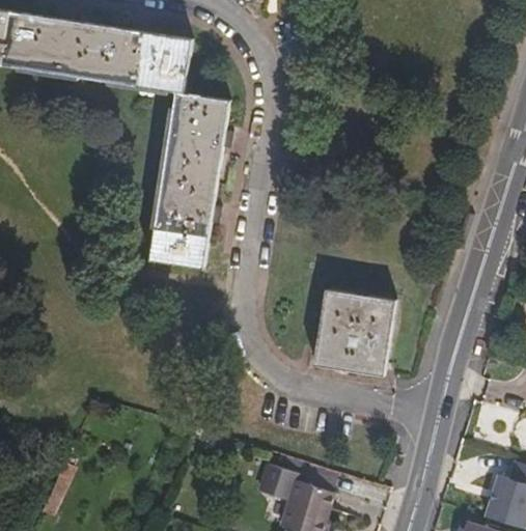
[(188,93),(195,39),(0,9),(0,64),(176,91),(150,255),(206,264),(231,100),(188,93)]
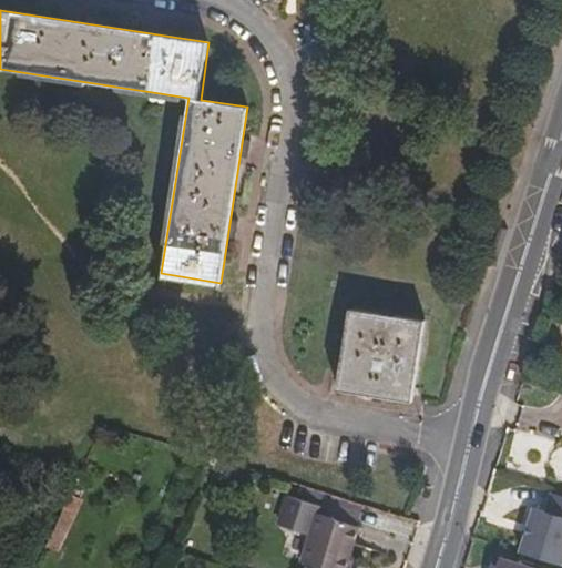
[(409,405),(423,322),(348,308),(333,392),(409,405)]
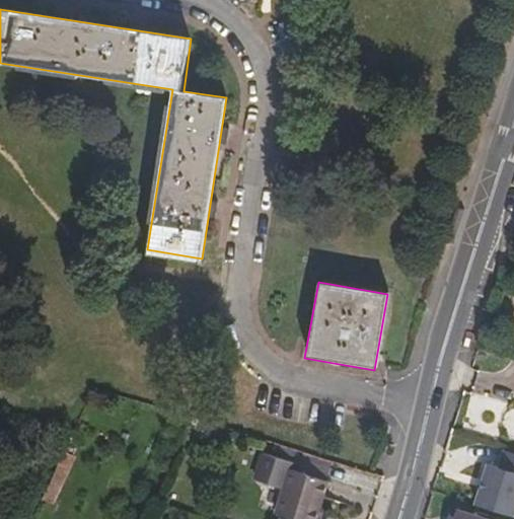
[(270,507),(308,518),(309,518),(321,478),(286,468),(288,459),(258,450),(249,477),(277,486),(270,507)]
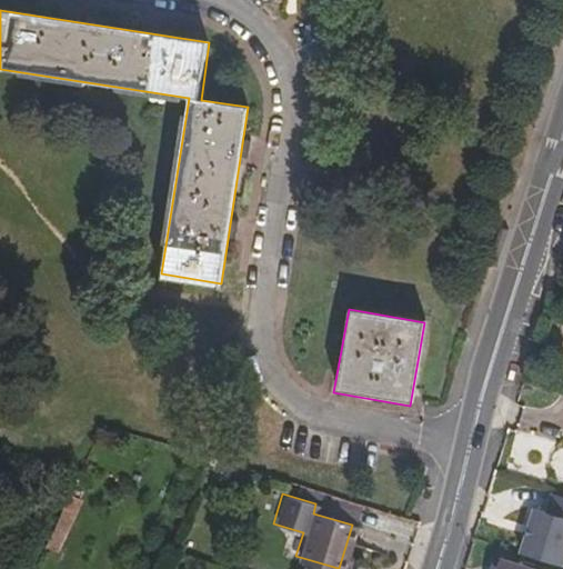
[(72,513),(77,503),(64,498),(60,508),(72,513)]
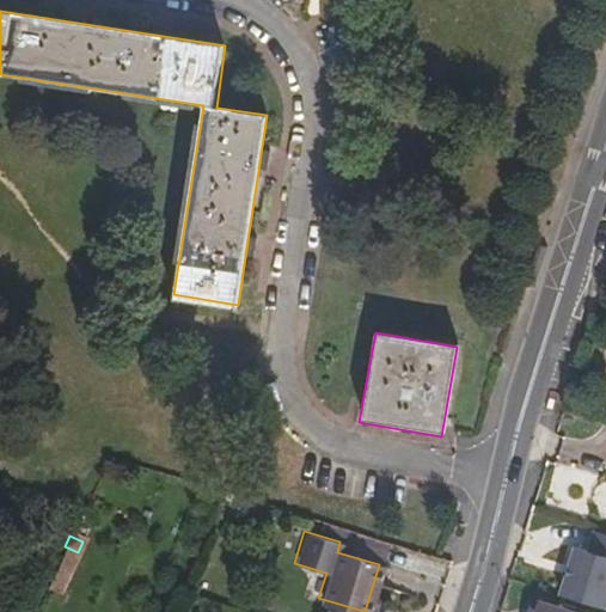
[(59,594),(78,552),(65,546),(44,588),(59,594)]
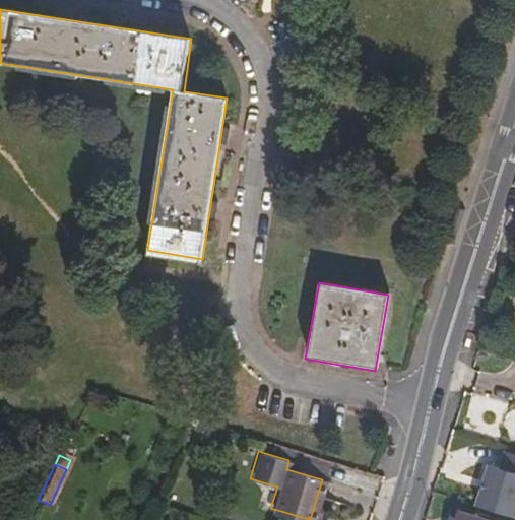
[(510,519),(514,519),(514,518),(514,474),(480,464),(467,507),(510,519)]
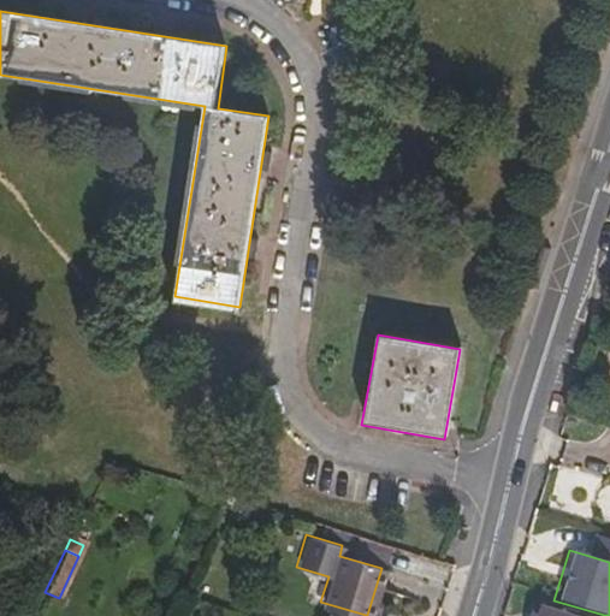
[(181,615),(202,615),(205,611),(187,603),(181,615)]
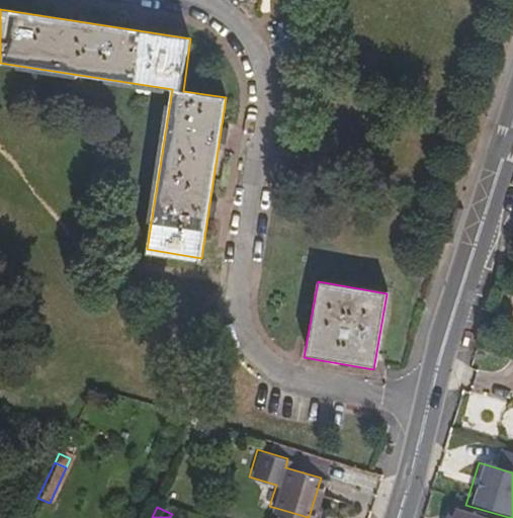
All buildings are outlined.
